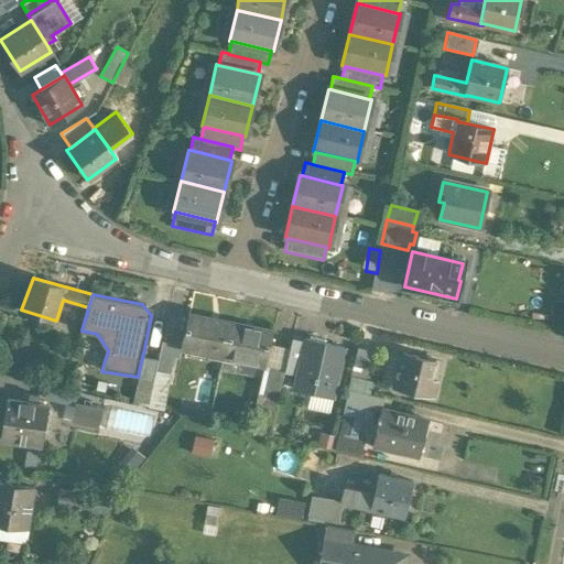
[(230,325),(190,315),(183,348),(223,357),(230,325)]
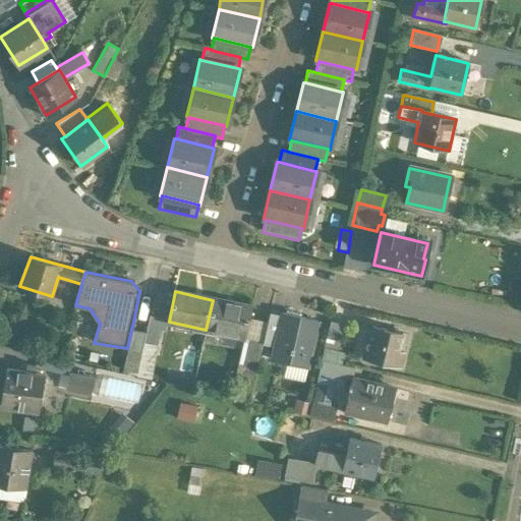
[(251,308),(213,300),(206,330),(244,339),(251,308)]
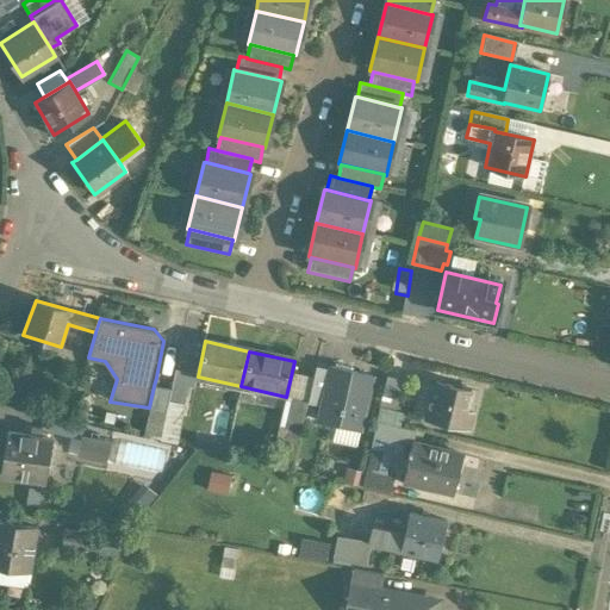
[(294,361),(286,397),(292,398),(307,402),(316,366),(294,361)]
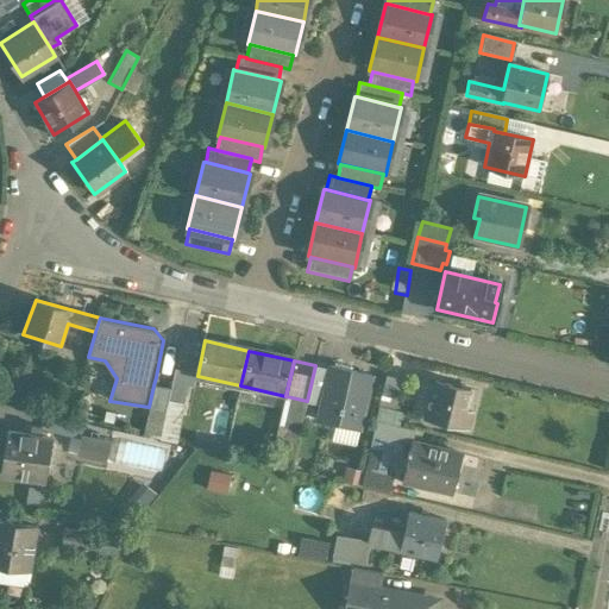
[(331,369),(315,365),(307,401),(303,418),(318,421),(331,369)]
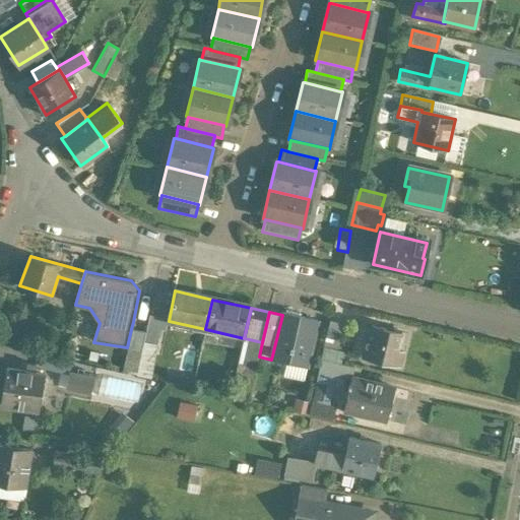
[(317,323),(282,315),(271,360),(307,368),(317,323)]
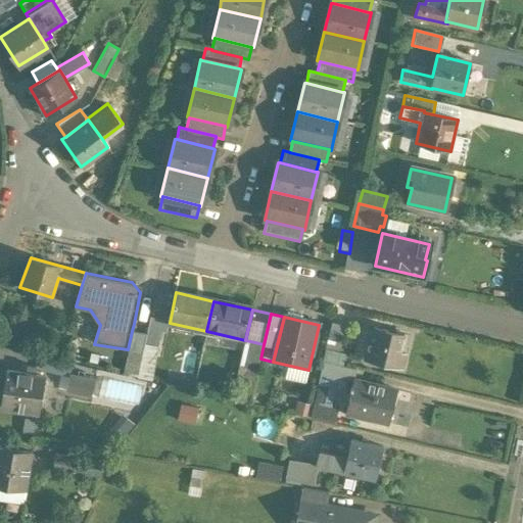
[(163,322),(149,319),(146,334),(144,344),(157,347),(163,322)]
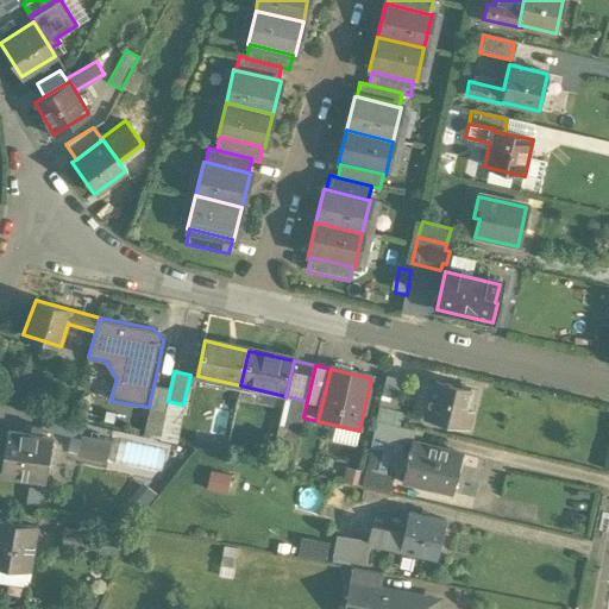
[(385,377),(378,409),(396,413),(403,382),(385,377)]
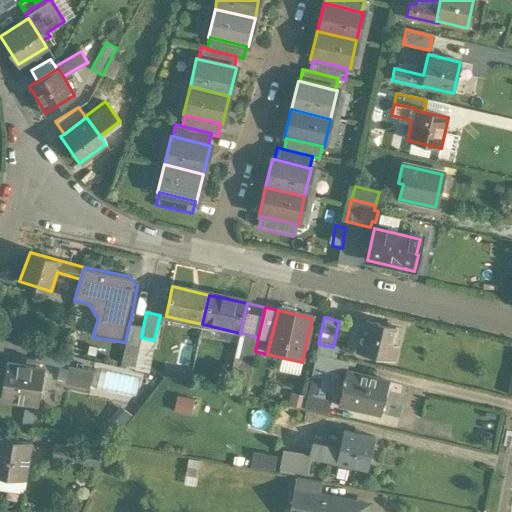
[(401,330),(366,321),(358,353),(394,361),(401,330)]
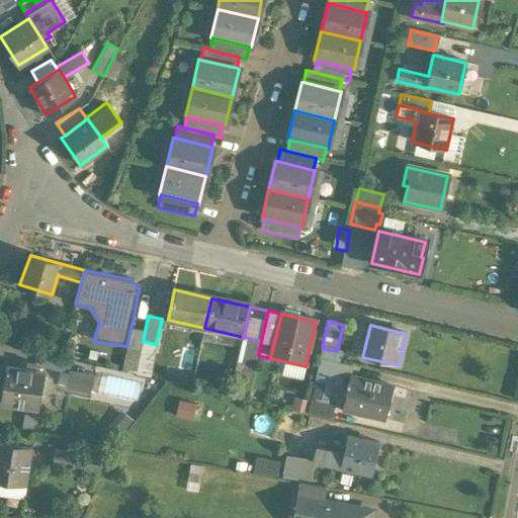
[(136,373),(143,341),(145,331),(131,328),(126,346),(121,371),(136,373)]
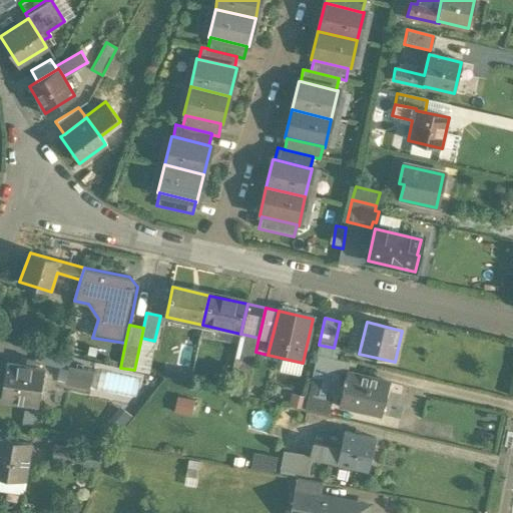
[(255,352),(259,338),(245,335),(239,360),(252,363),(255,352)]
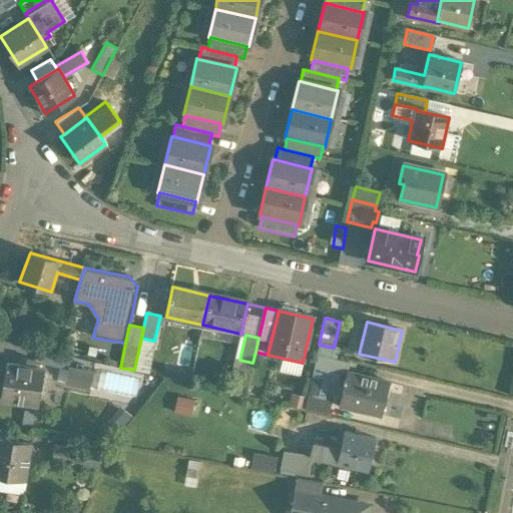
[(70,356),(43,349),(40,360),(67,368),(70,356)]
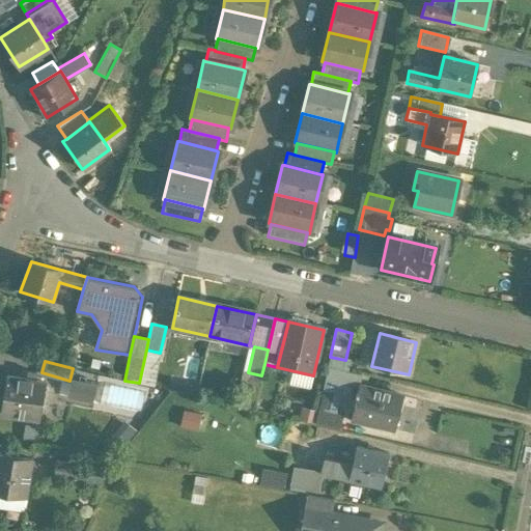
[(352,373),(327,367),(323,386),(347,392),(352,373)]
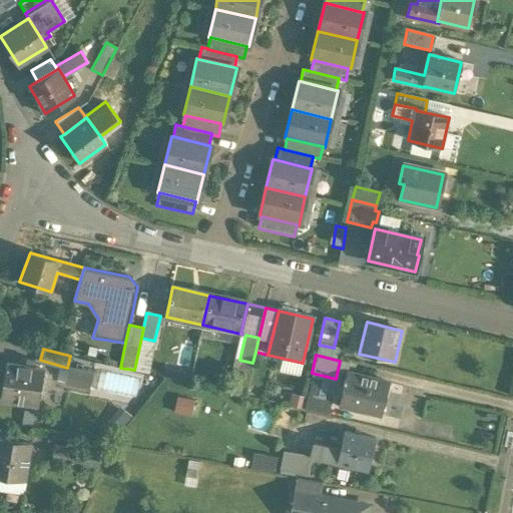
[(244,397),(252,363),(239,360),(231,393),(244,397)]
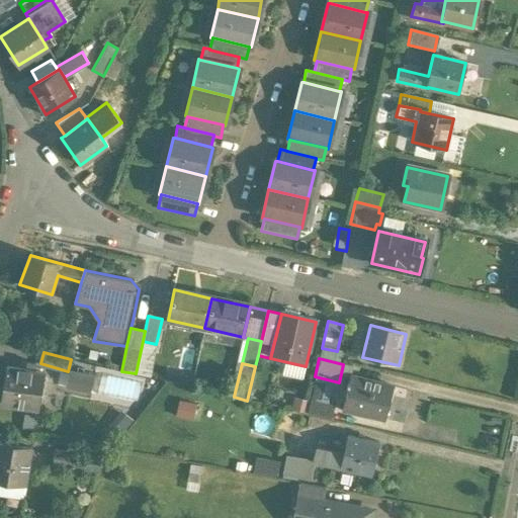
[(6,365),(0,402),(37,408),(45,372),(6,365)]
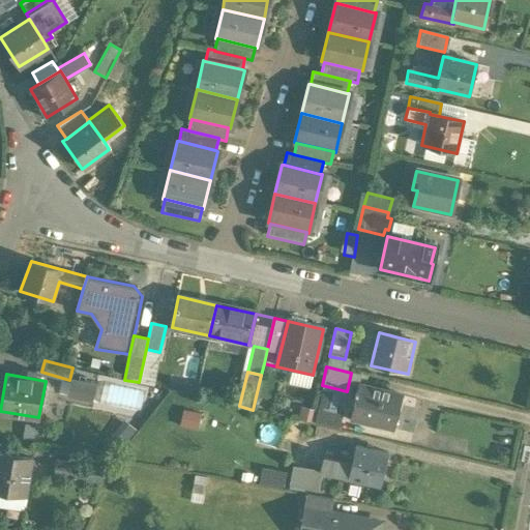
[(72,380),(68,395),(92,401),(96,386),(72,380)]
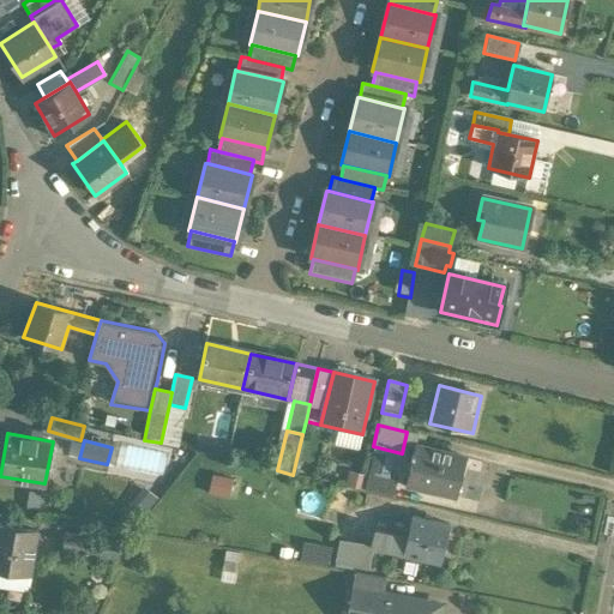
[(465,459),(416,447),(410,470),(419,471),(414,488),(456,499),(465,459)]
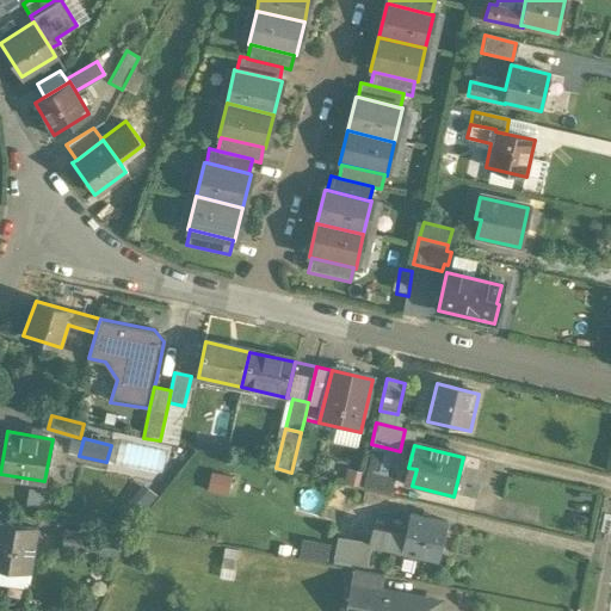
[(369,545),(368,554),(436,567),(444,525),(407,518),(403,535),(372,529),(369,545)]
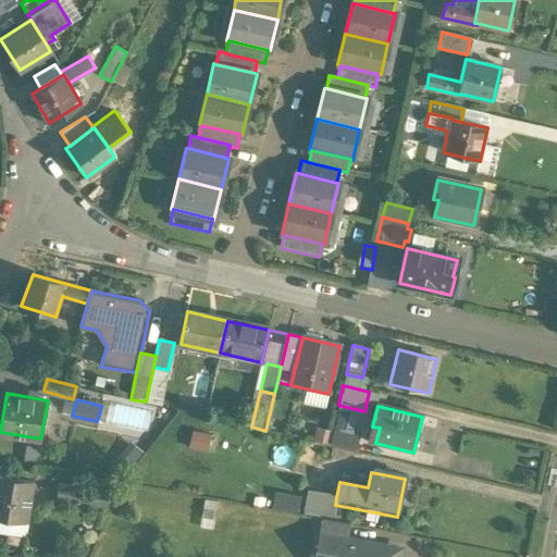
[(0,474),(0,527),(23,531),(32,481),(0,474)]
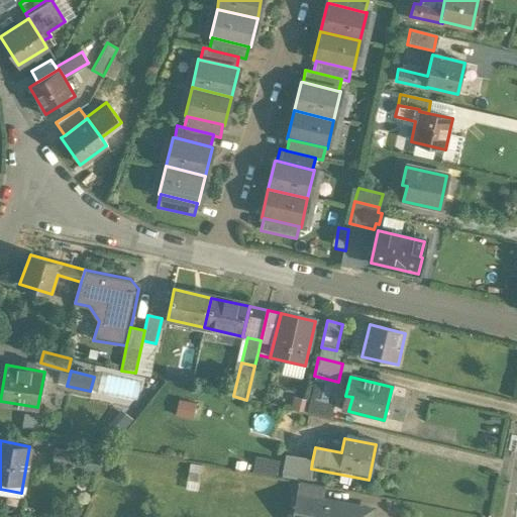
[(56,449),(54,460),(79,464),(99,469),(101,457),(56,449)]
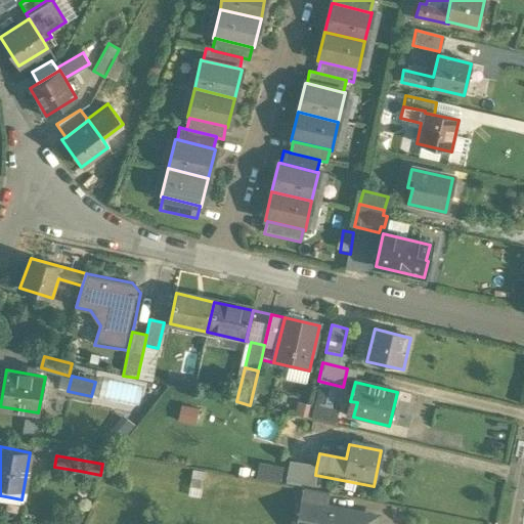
[(313,483),(315,475),(316,468),(286,462),(285,467),(260,462),(258,473),(313,483)]
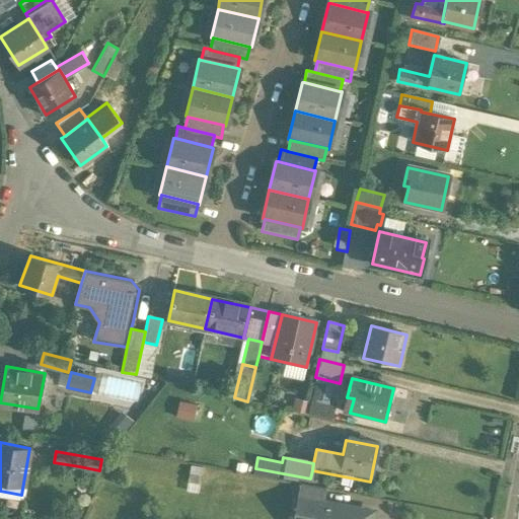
[(324,489),(300,485),(298,496),(321,501),(324,489)]
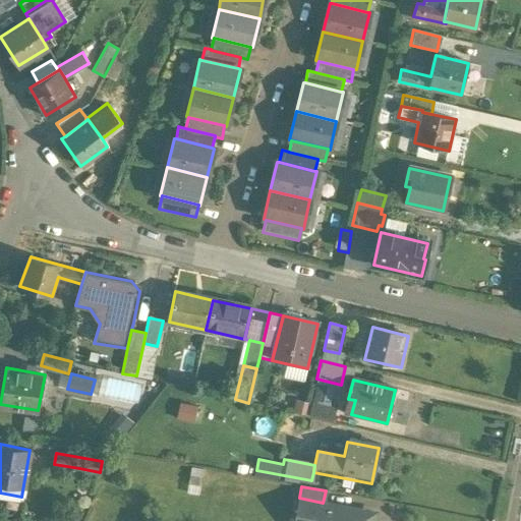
[(352,520),(348,515),(350,508),(323,503),(299,498),(294,520),(352,520)]
